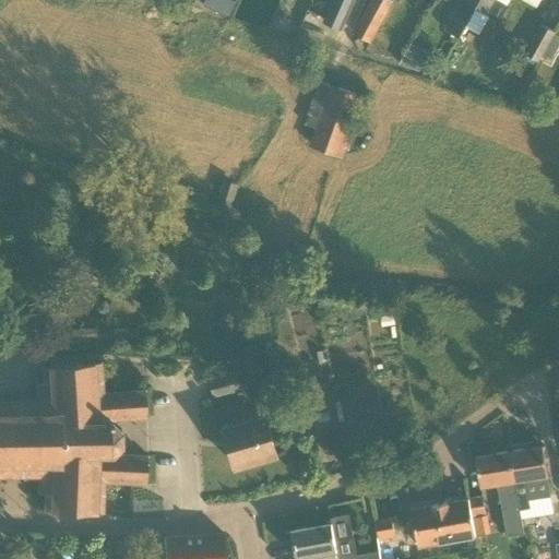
[(334,0),(325,22),(342,30),(354,0),(334,0)]
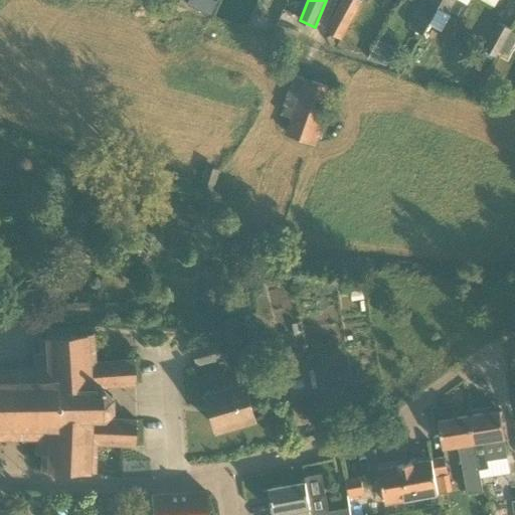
[(360,0),(344,0),(327,32),(341,39),(362,1),(360,0)]
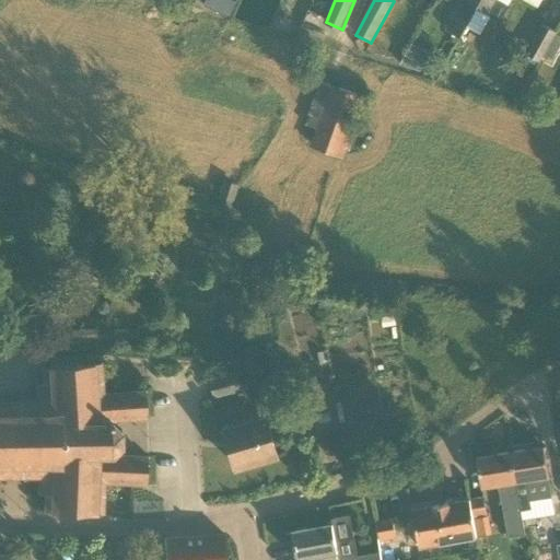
[(462,0),(445,30),(461,38),(476,10),(481,0),(462,0)]
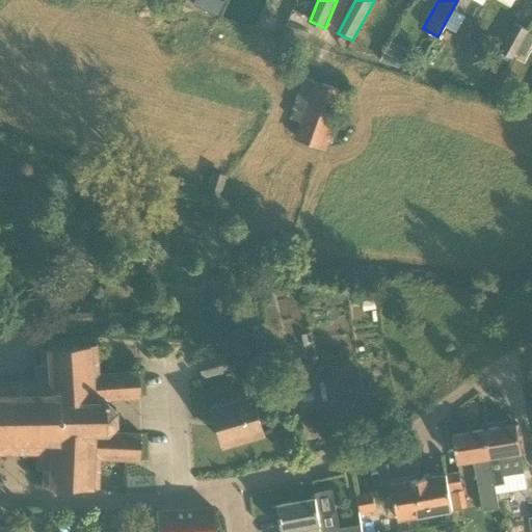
[(457,0),(452,9),(462,15),(470,0),(457,0)]
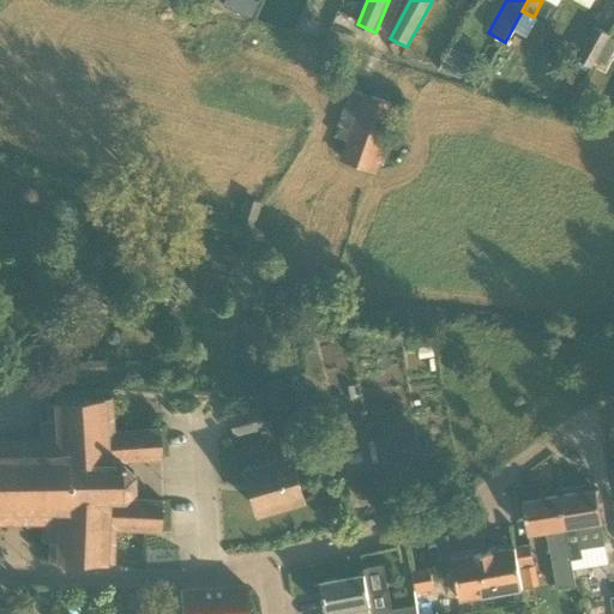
[(579,60),(593,67),(611,36),(596,29),(579,60)]
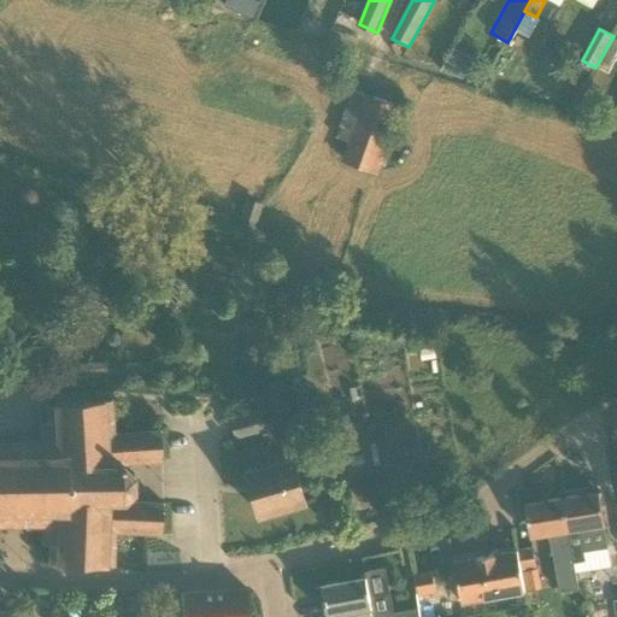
[(463,80),(474,60),(453,48),(440,71),(463,80)]
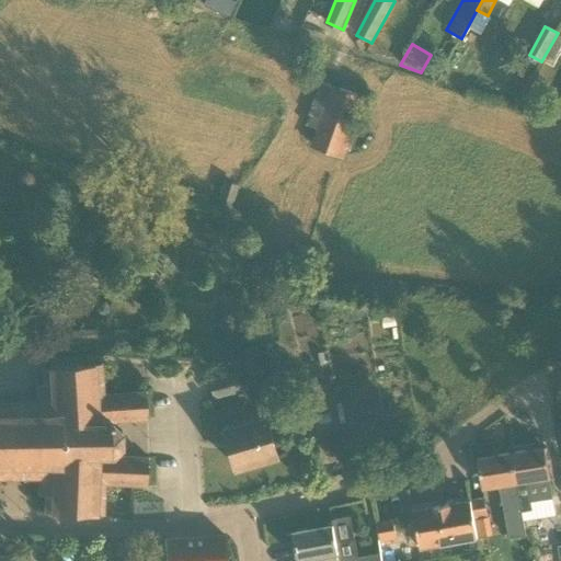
[(364,99),(324,84),(322,83),(307,125),(319,130),(313,146),(342,157),(364,99)]
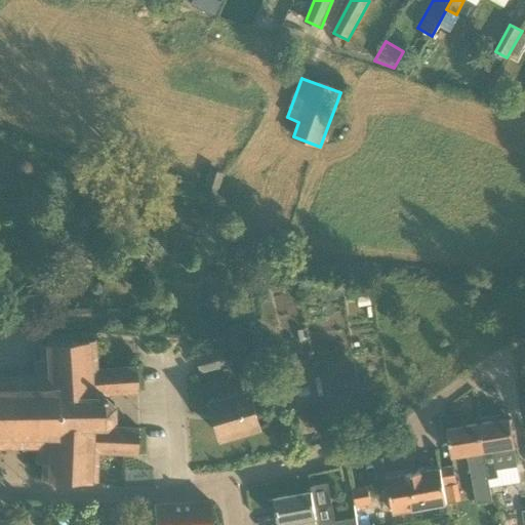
[(138,394),(139,392),(137,391),(136,368),(137,367),(136,366),(134,367),(95,370),(94,358),(98,357),(98,356),(94,356),(93,341),(95,339),(94,338),(92,340),(88,340),(87,337),(86,337),(86,340),(48,344),(48,339),(46,339),(46,344),(42,344),(40,342),(39,344),(41,346),(42,359),(37,360),(35,358),(33,359),(35,361),(36,373),(18,374),(18,377),(3,377),(3,374),(1,374),(1,377),(0,377),(0,450),(5,451),(5,447),(21,447),(21,450),(37,450),(37,462),(35,465),(36,466),(38,465),(43,465),(43,479),(41,480),(42,482),(44,480),(48,480),(48,484),(50,484),(50,480),(88,482),(88,485),(89,485),(90,482),(94,482),(96,484),(97,483),(95,481),(96,467),(101,467),(101,465),(96,465),(97,452),(136,454),(137,455),(139,454),(137,452),(138,431),(140,429),(138,428),(137,430),(106,428),(105,426),(112,417),(114,418),(115,417),(113,416),(113,406),(115,405),(114,403),(112,404),(104,396),(106,394),(136,392),(138,394)]
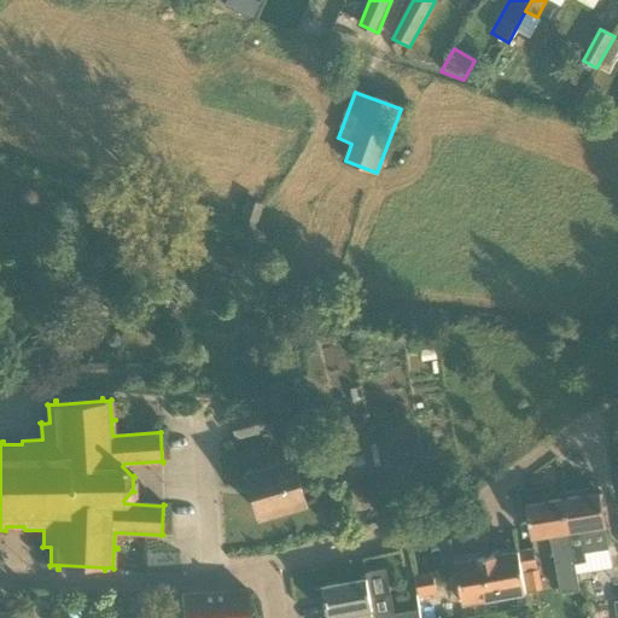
[(239,438),(268,430),(263,415),(234,424),(239,438)]
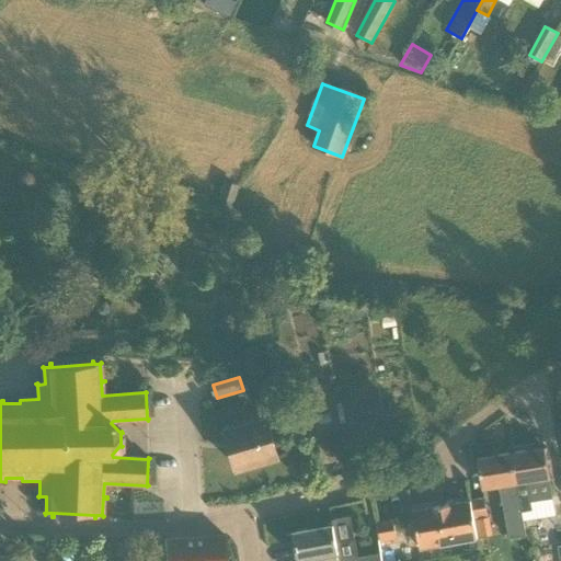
[(225,428),(237,469),(279,456),(263,404),(241,411),(245,422),(225,428)]
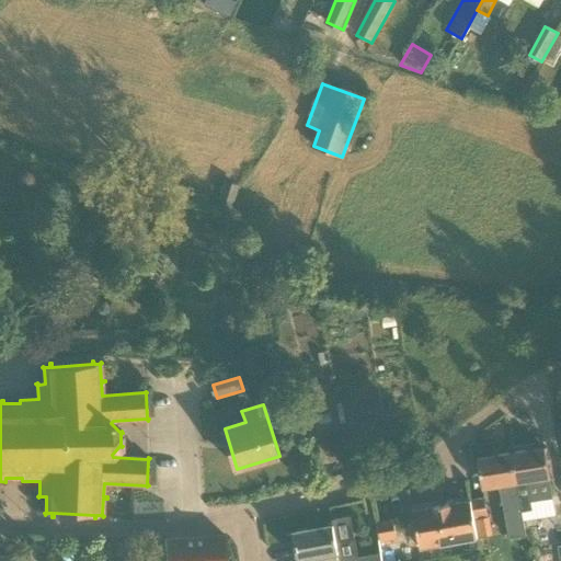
[(546,448),(512,454),(516,484),(522,512),(524,511),(531,510),(530,502),(553,499),(550,478),(546,448)]
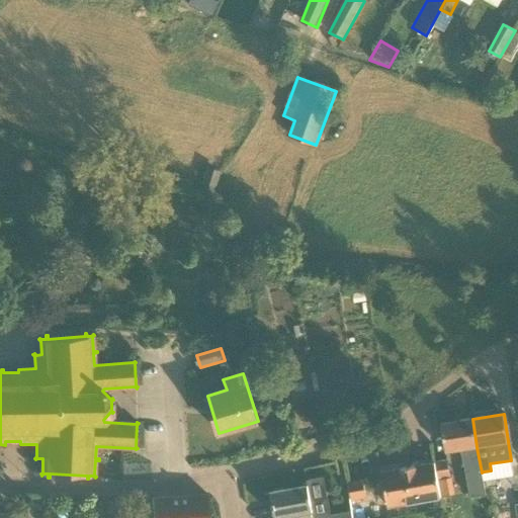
[(446,451),(462,449),(470,498),(487,496),(484,471),(482,472),(477,447),(472,419),(441,424),(446,451)]
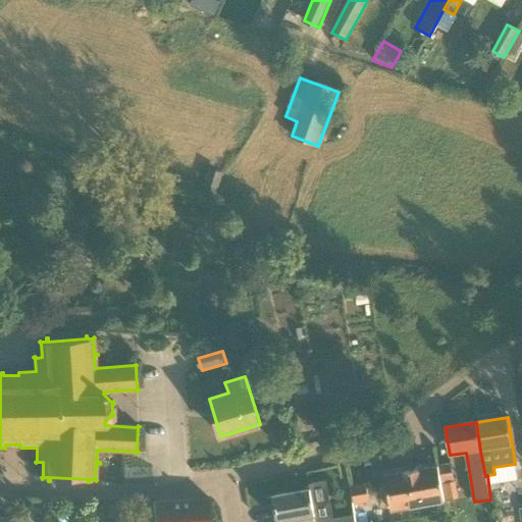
[(438,466),(441,482),(455,480),(452,464),(438,466)]
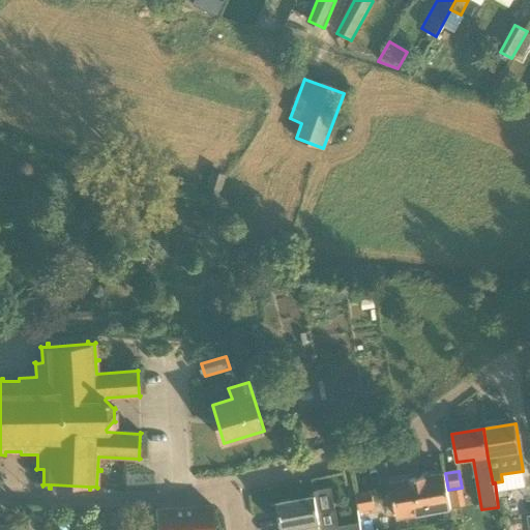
[(451,509),(448,490),(445,473),(391,483),(398,519),(451,509)]
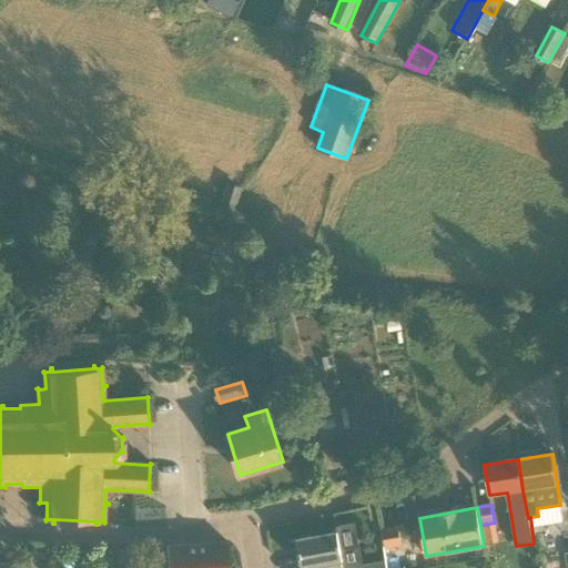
[(386,548),(402,545),(398,529),(383,531),(386,548)]
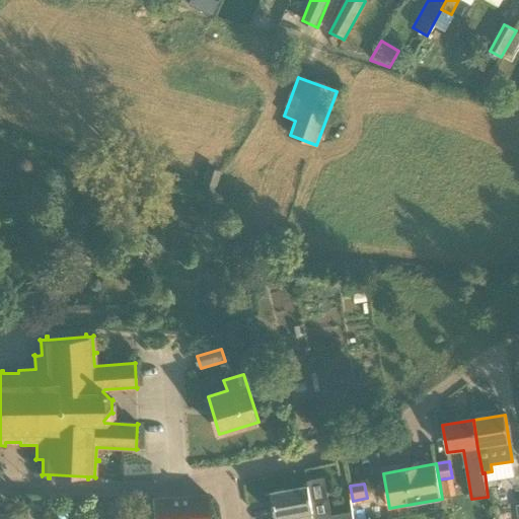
[(272,494),(276,518),(277,518),(294,516),(295,518),(313,518),(312,513),(313,512),(309,487),(272,494)]
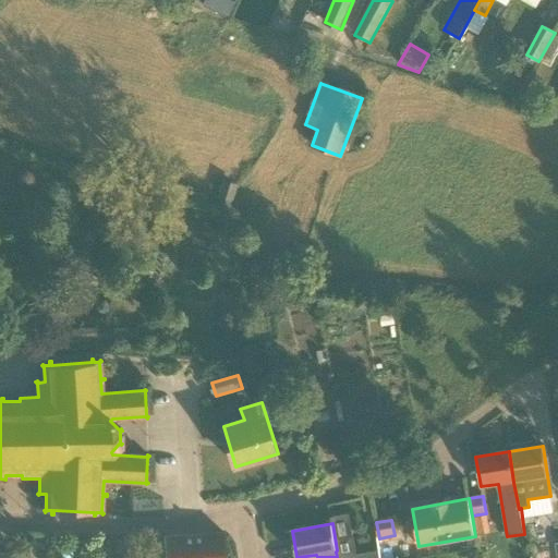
[(225,557),(223,534),(223,533),(221,533),(221,534),(164,536),(165,557),(225,557)]
